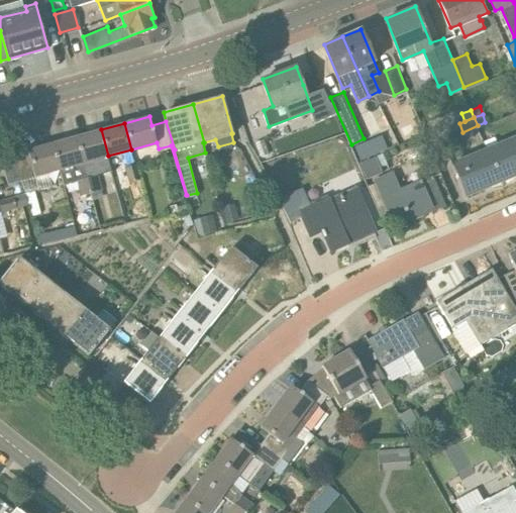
[(83,162),(108,156),(101,129),(76,136),(83,162)]
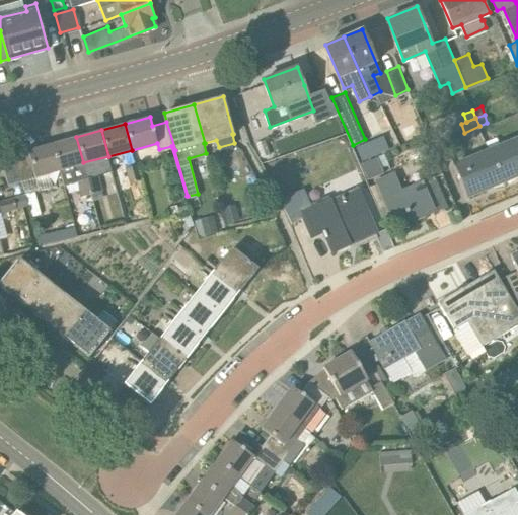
[(517,135),(489,148),(503,180),(517,173),(517,135)]
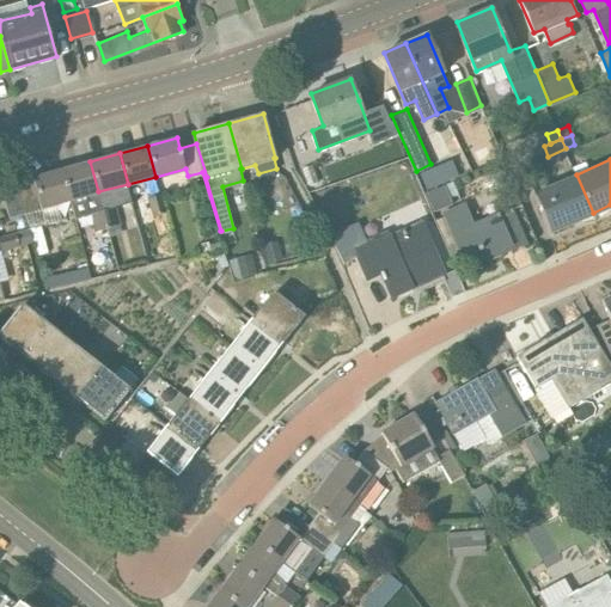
[(108,226),(103,208),(98,191),(90,161),(62,169),(71,200),(75,215),(90,212),(95,228),(108,226)]
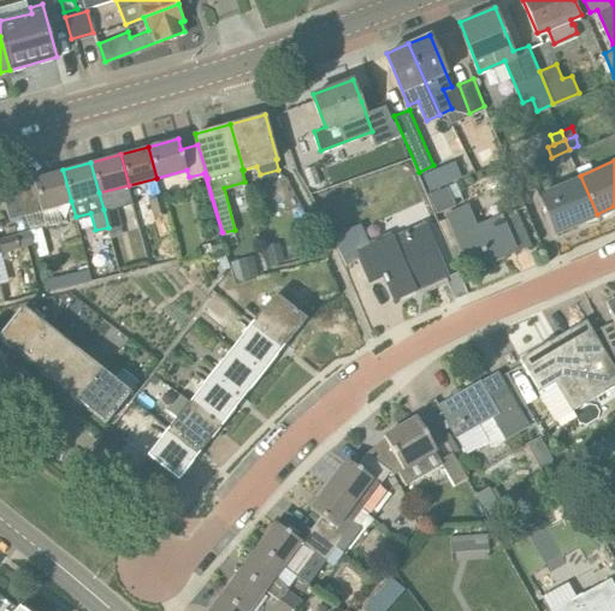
[(447,183),(438,165),(423,172),(430,190),(447,183)]
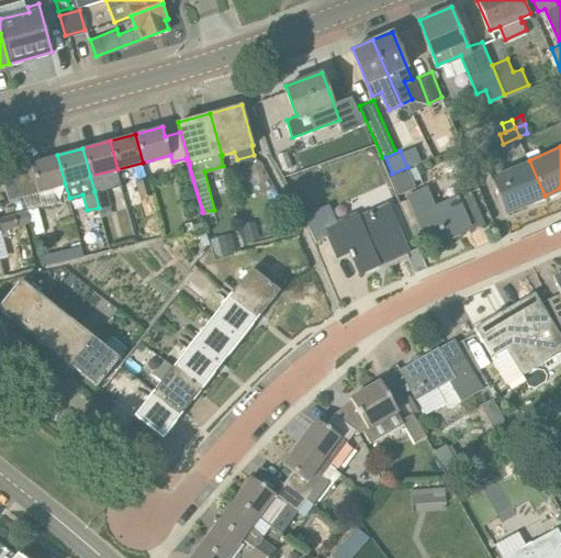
[(37,205),(57,201),(53,187),(65,183),(57,155),(31,163),(31,164),(17,168),(23,194),(26,209),(37,205)]
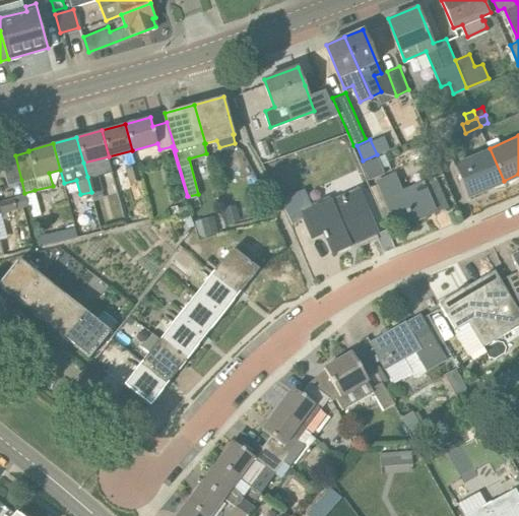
[(468,196),(504,181),(490,148),(454,163),(468,196)]
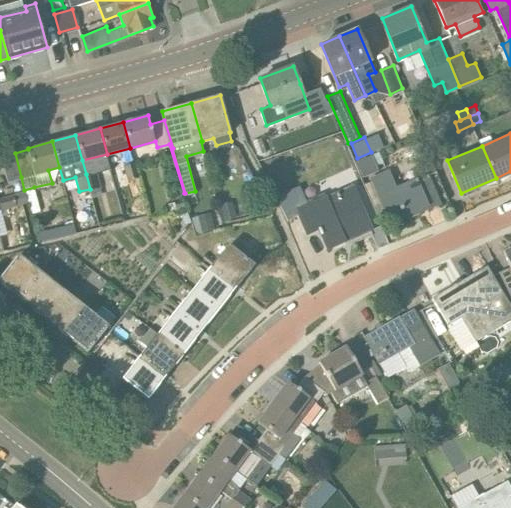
[(8,180),(21,177),(15,153),(2,157),(8,180)]
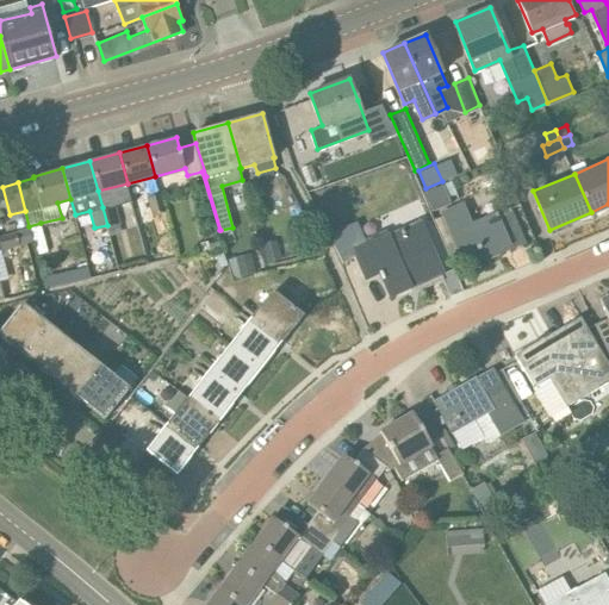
[(429,198),(434,209),(451,201),(443,182),(426,189),(429,198)]
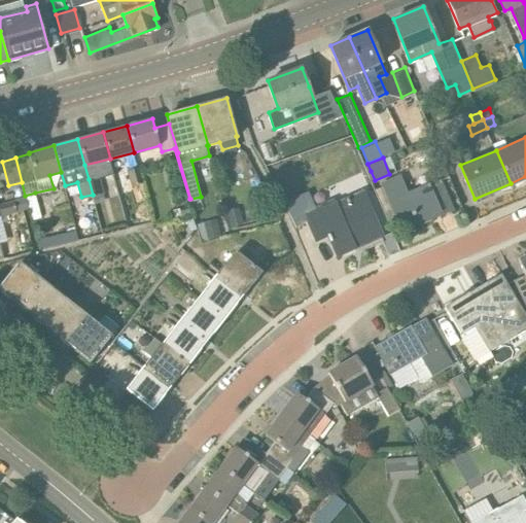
[(142,180),(138,165),(128,168),(132,183),(142,180)]
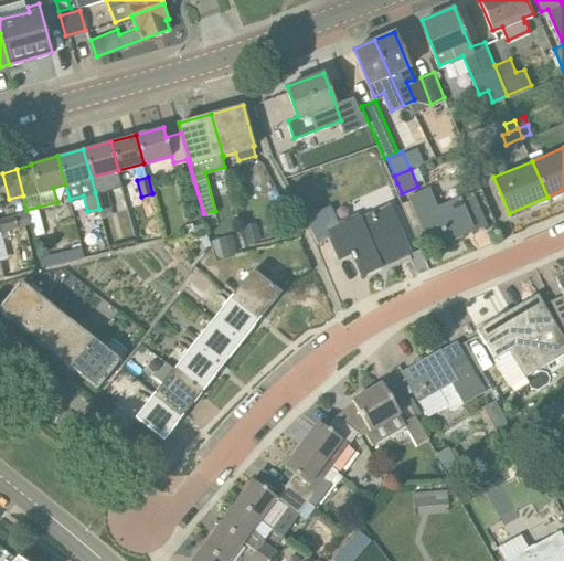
[(407,193),(410,198),(403,201),(411,220),(422,246),(448,235),(450,240),(488,223),(474,190),(437,203),(429,184),(407,193)]
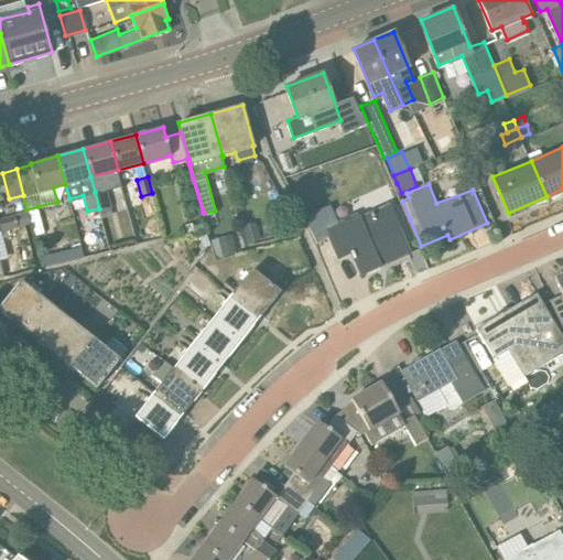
[(95,192),(99,208),(110,205),(106,189),(95,192)]
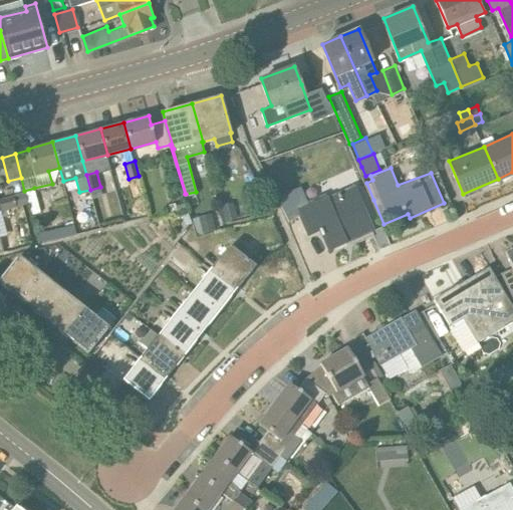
[(329,248),(373,229),(353,185),(298,210),(308,233),(320,228),(329,248)]
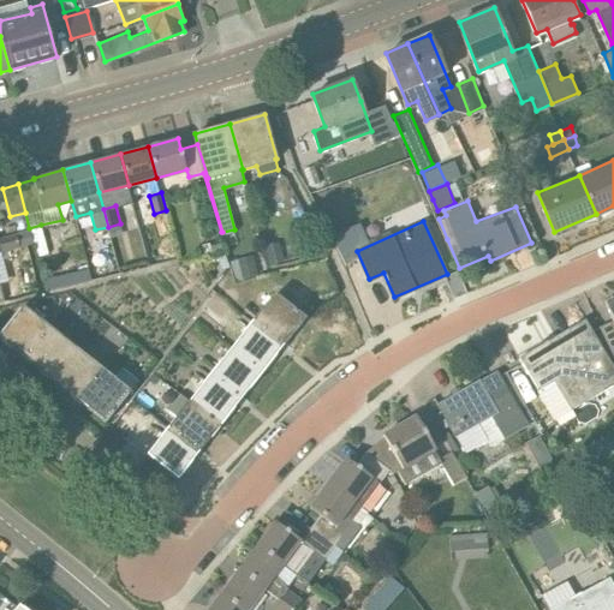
[(48,252),(41,225),(29,228),(33,240),(36,255),(48,252)]
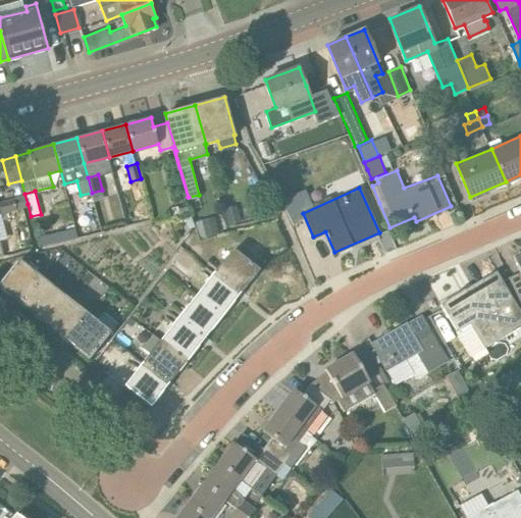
[(28,204),(24,194),(15,196),(17,207),(28,204)]
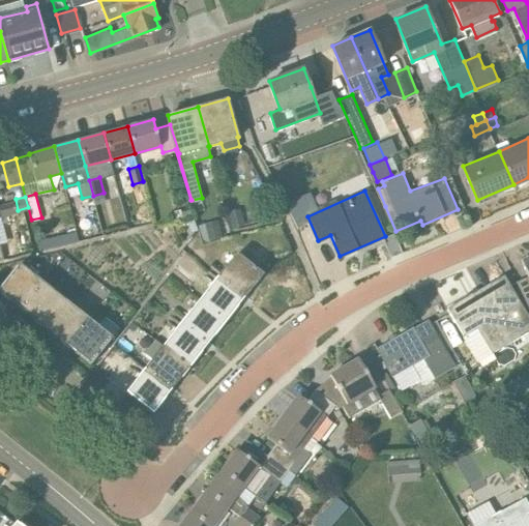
[(0,214),(18,210),(16,199),(0,202),(0,214)]
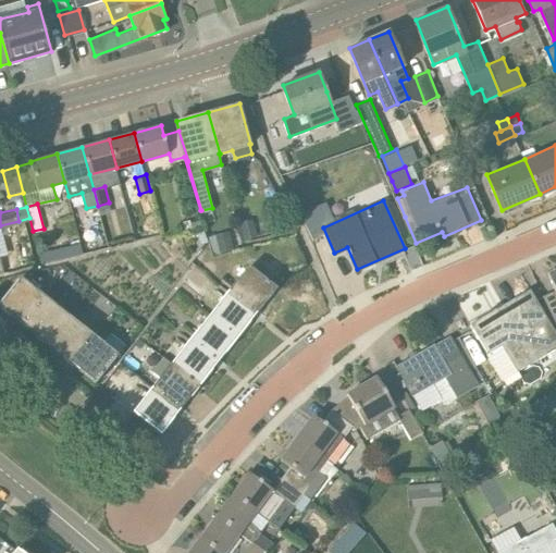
[(238,221),(244,237),(257,233),(251,217),(238,221)]
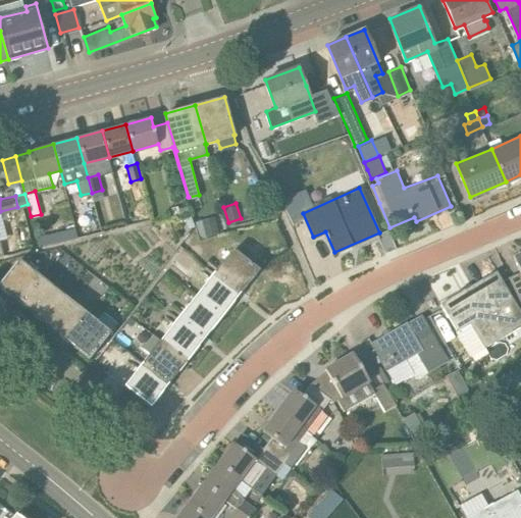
[(213,214),(196,220),(201,236),(218,230),(213,214)]
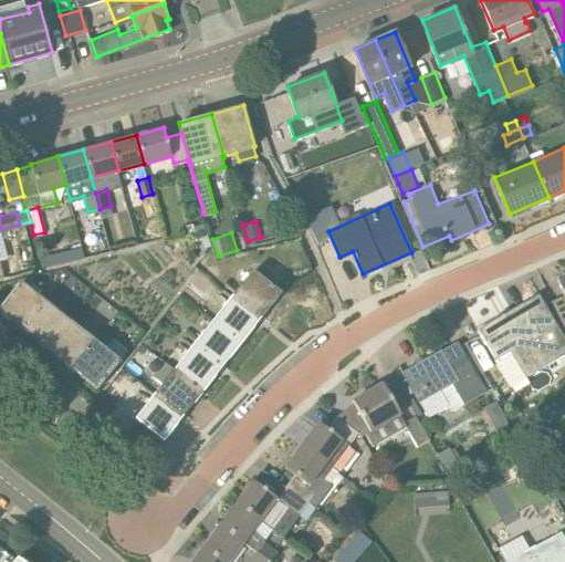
[(194,279),(202,285),(209,277),(200,270),(194,279)]
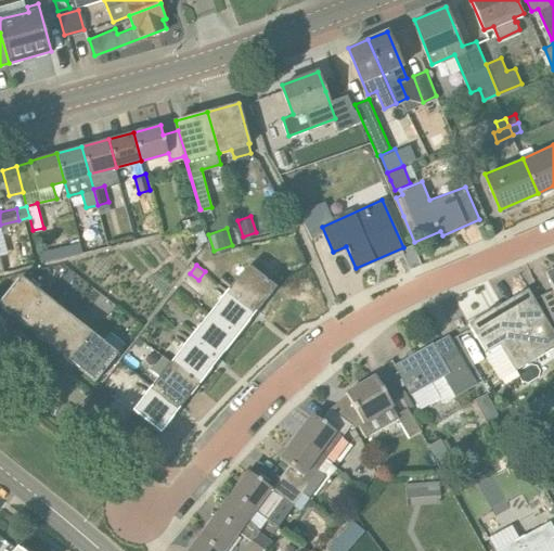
[(228,291),(256,311),(277,286),(252,267),(250,267),(248,265),(228,291)]
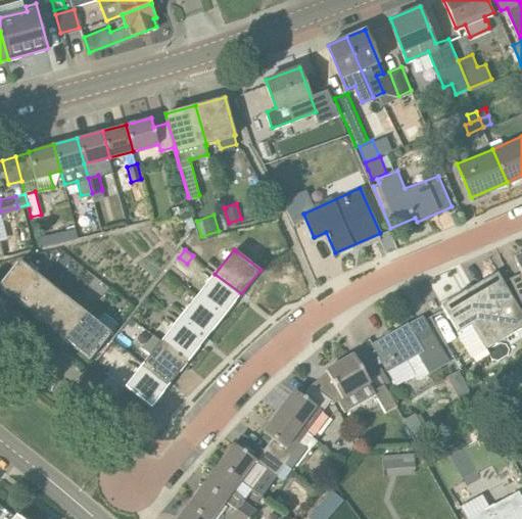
[(521,249),(520,249),(521,251),(521,252),(515,255),(521,271),(521,276),(512,281),(521,302),(521,249)]
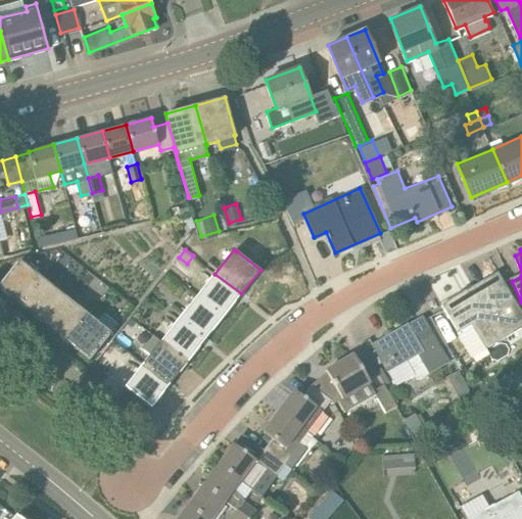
[(0,282),(0,287),(21,304),(42,278),(18,260),(0,282)]
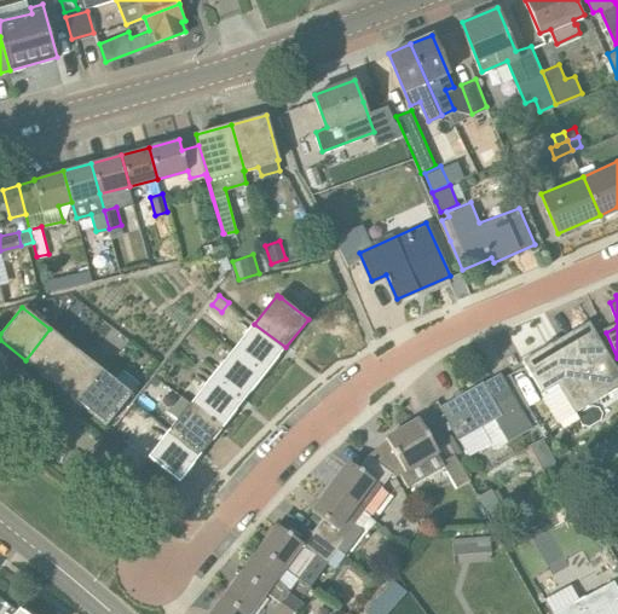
[(234,349),(265,374),(286,347),(254,324),(234,349)]
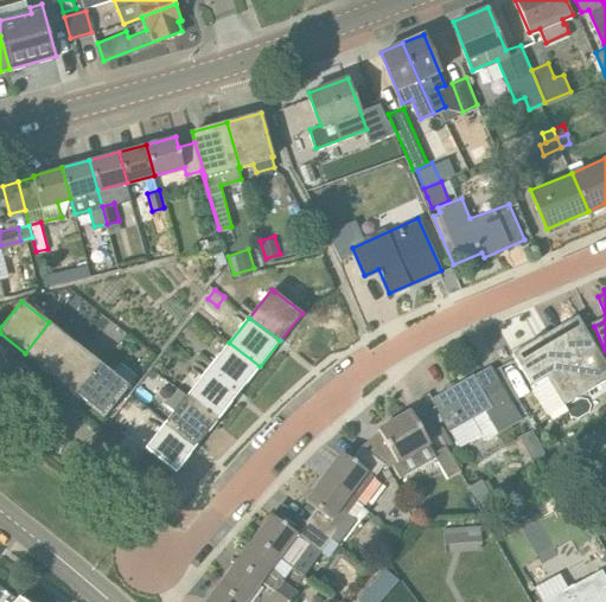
[(25,353),(51,375),(75,344),(49,322),(25,353)]
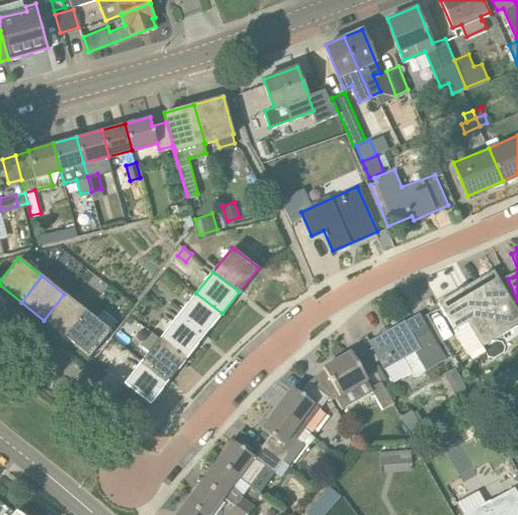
[(482,345),(494,338),(511,327),(502,313),(504,312),(502,309),(501,310),(482,279),(471,284),(470,282),(439,300),(454,326),(466,319),(482,345)]
